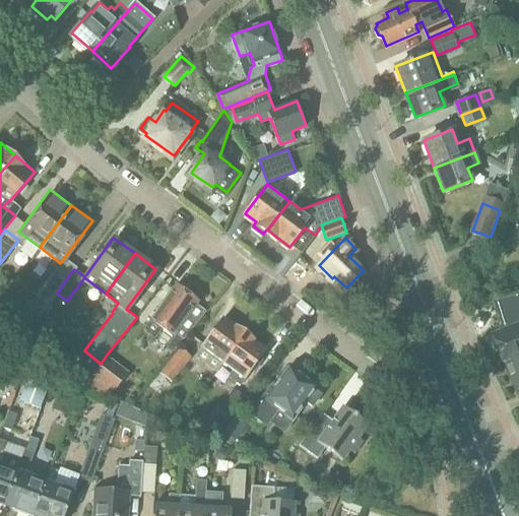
[(68,276),(56,267),(27,305),(30,307),(22,316),(33,324),(40,314),(41,315),(57,294),(68,276)]
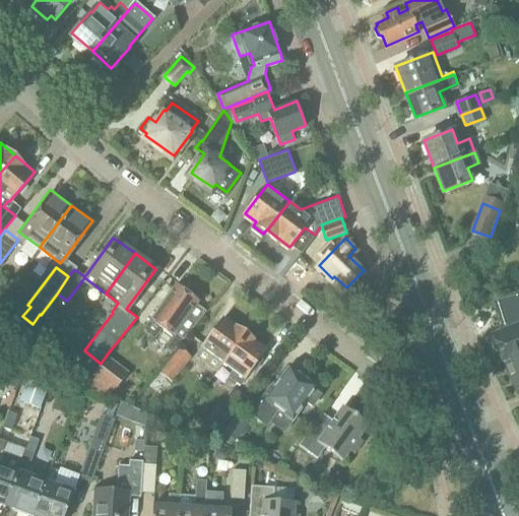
[(176,283),(144,328),(155,336),(163,326),(174,334),(166,345),(174,350),(199,320),(198,320),(206,310),(197,303),(199,300),(195,298),(194,295),(190,292),(187,292),(176,283)]
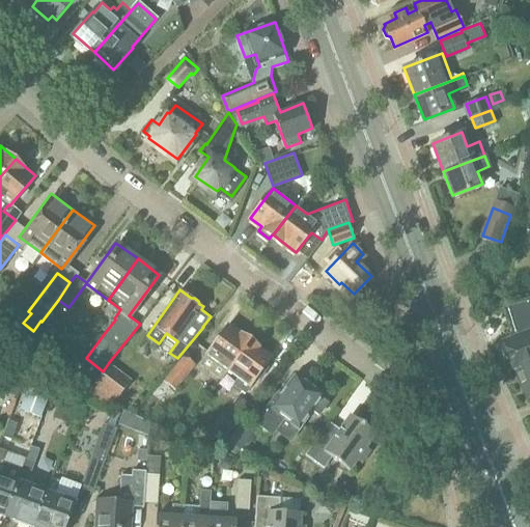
[(529,298),(508,305),(512,322),(521,320),(524,322),(521,334),(505,340),(515,367),(519,366),(519,365),(529,360),(529,298)]
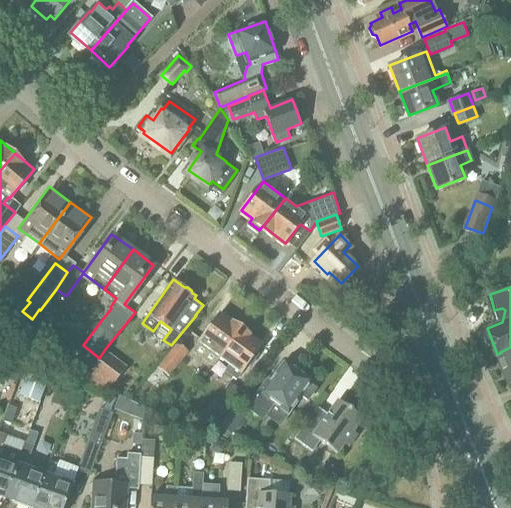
[(198,339),(200,340),(193,349),(214,365),(216,362),(221,356),(221,355),(242,326),(220,310),(198,339)]
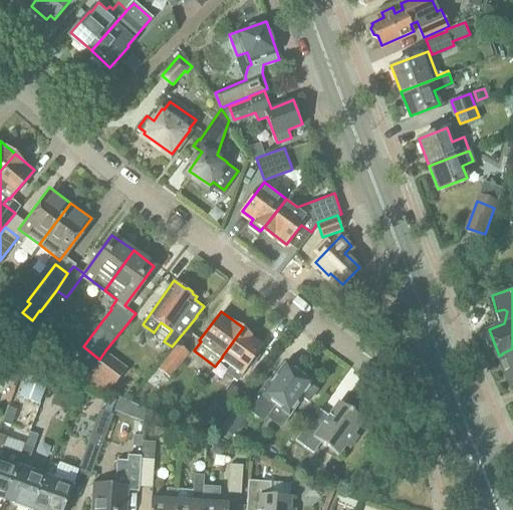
[(243,327),(222,356),(222,357),(217,363),(237,378),(263,342),(243,327)]
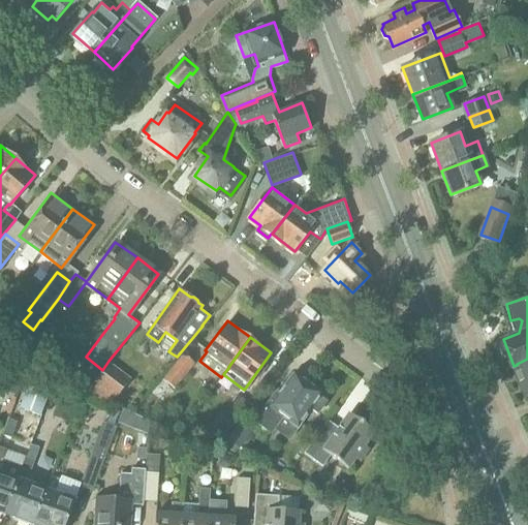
[(183,352),(162,378),(175,388),(195,362),(183,352)]
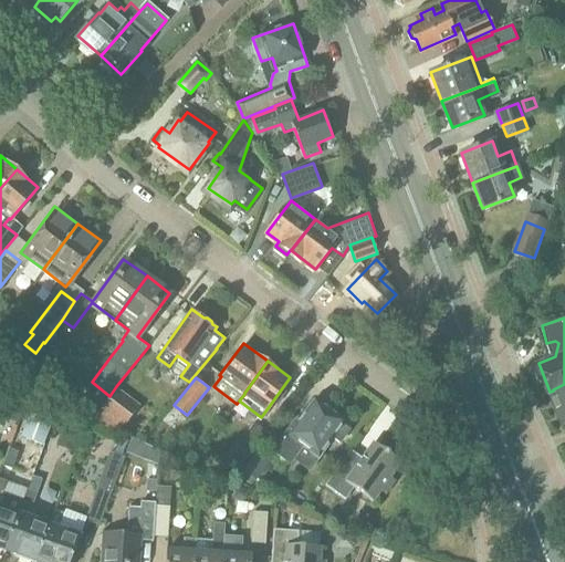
[(564,384),(553,389),(553,391),(564,419),(564,384)]
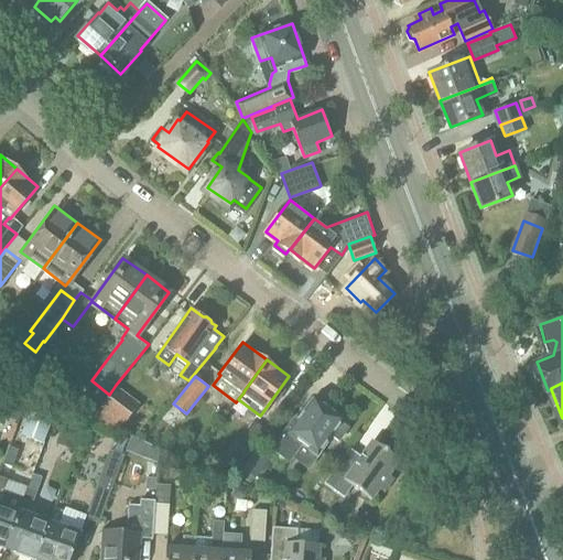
[(116,385),(109,395),(99,407),(121,424),(139,401),(116,385)]
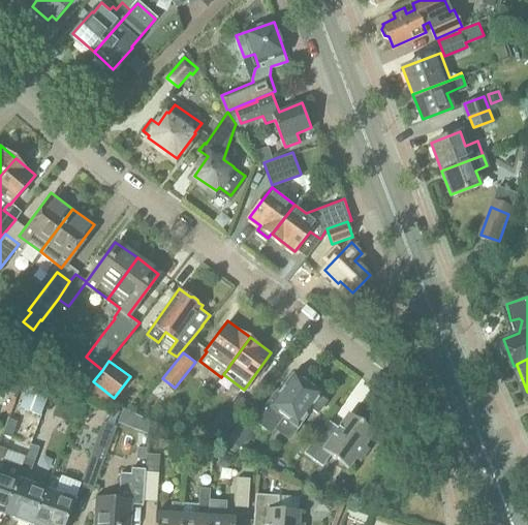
[(21,378),(1,371),(0,373),(0,384),(17,392),(18,392),(22,379),(21,378)]
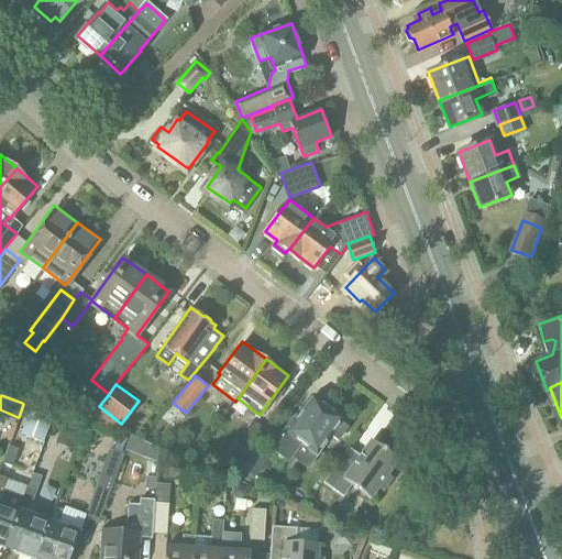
[(288,460),(297,447),(302,440),(318,451),(326,439),(334,445),(339,438),(348,426),(340,420),(341,418),(338,416),(337,412),(332,408),(328,408),(312,398),(299,417),(294,413),(270,446),(288,460)]
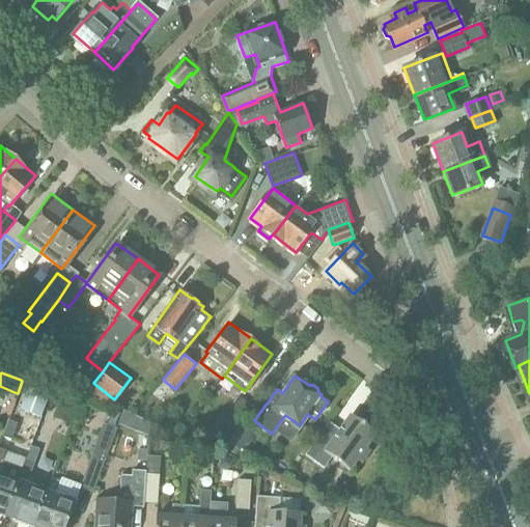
[(21,407),(39,414),(47,394),(27,388),(21,407)]
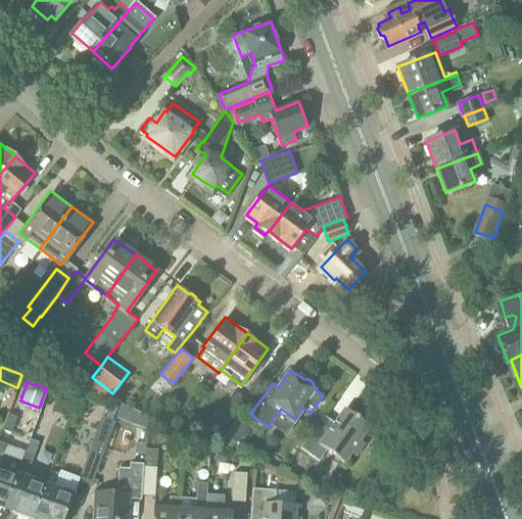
[(53,410),(68,415),(77,394),(60,388),(53,410)]
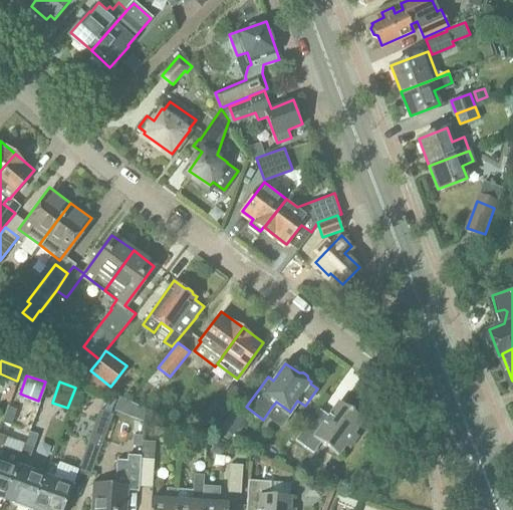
[(319,406),(308,420),(296,438),(314,451),(322,440),(339,452),(346,442),(350,445),(358,434),(354,431),(364,417),(339,399),(329,413),(319,406)]
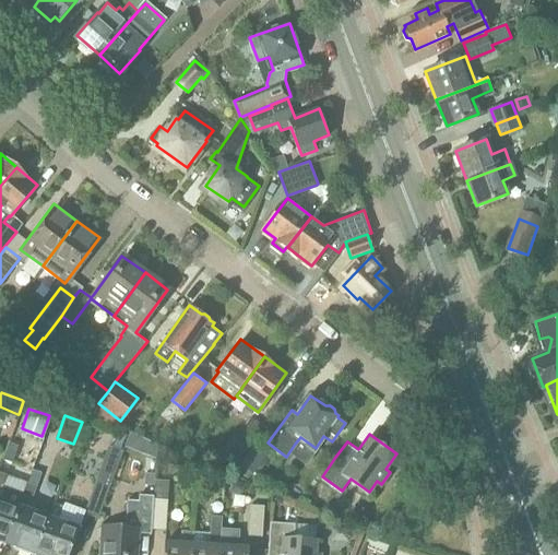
[(109,444),(85,509),(85,511),(98,516),(125,449),(109,444)]
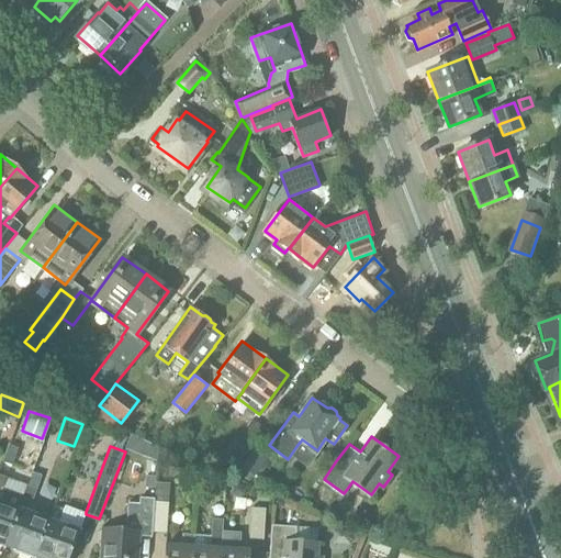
[(251,480),(268,455),(255,446),(238,471),(251,480)]
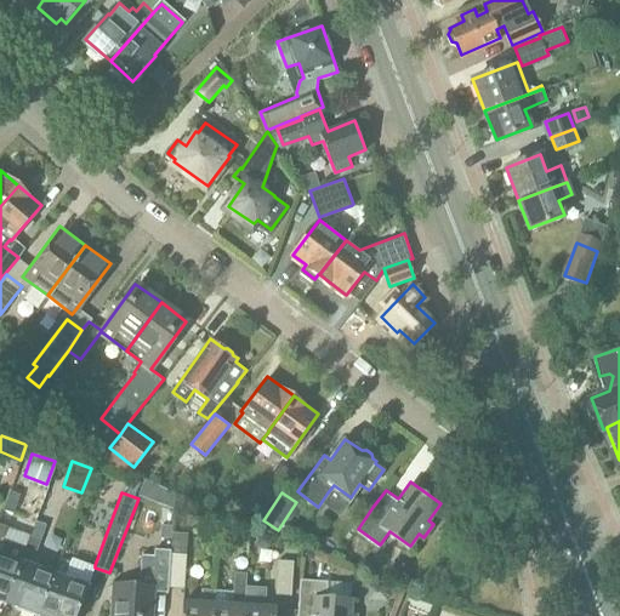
[(49,522),(38,518),(27,547),(28,547),(38,551),(49,522)]
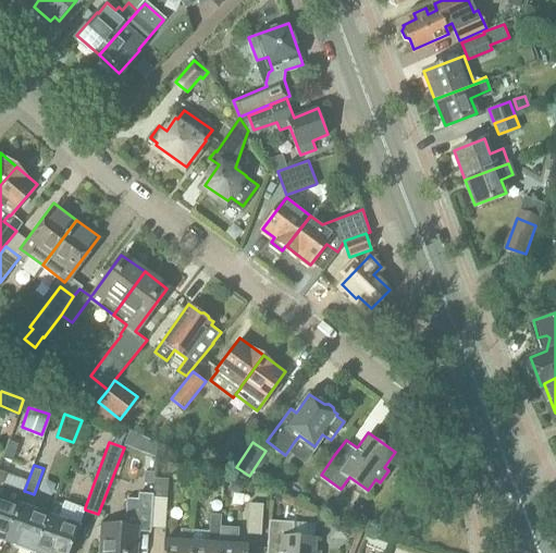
[(0,468),(0,539),(7,541),(21,504),(25,491),(24,491),(3,483),(8,471),(0,468)]
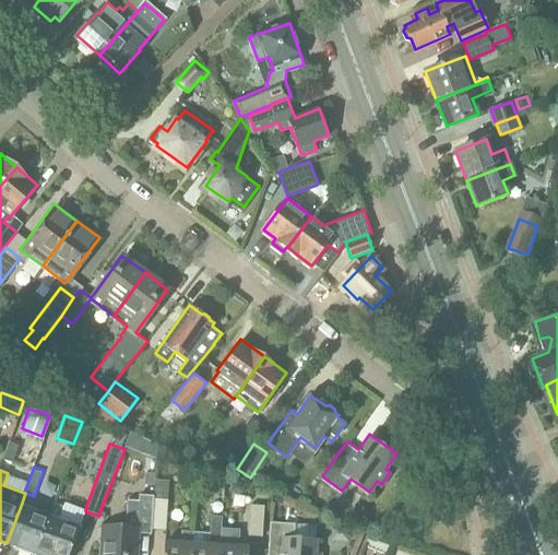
[(155,472),(145,472),(145,482),(154,483),(155,472)]
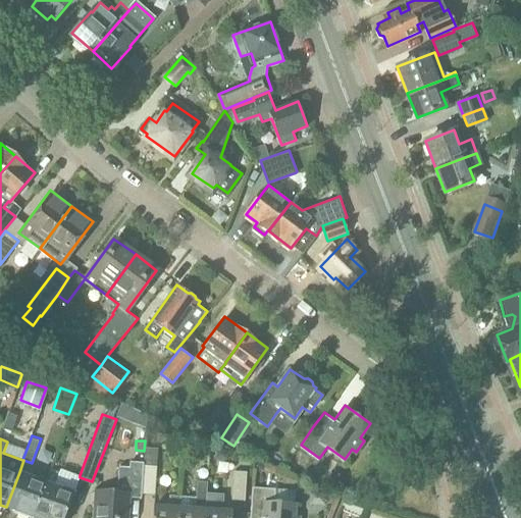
[(145,446),(144,459),(145,459),(143,493),(155,493),(158,447),(156,447),(145,446)]
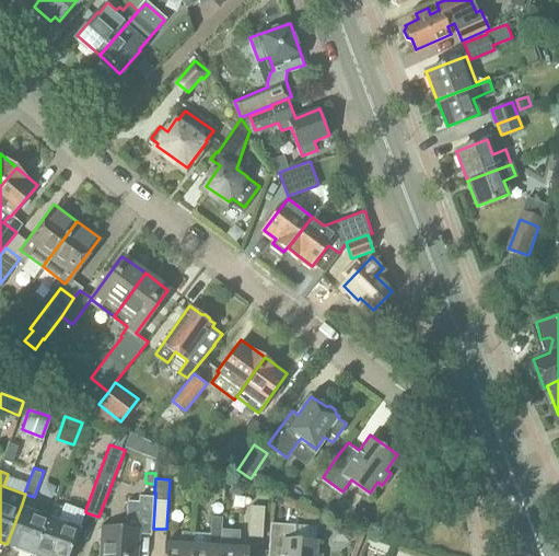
[(233,489),(236,493),(242,493),(245,489),(245,485),(243,482),(239,482),(234,484),(233,489)]
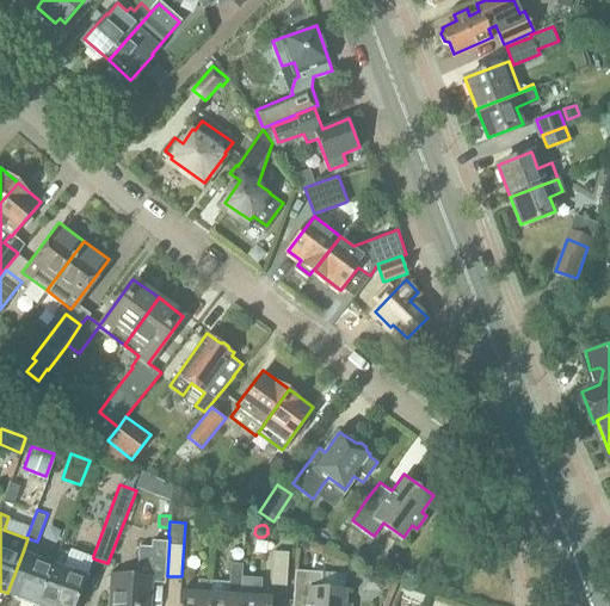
[(170,537),(168,537),(153,537),(153,543),(140,543),(139,577),(112,576),(111,605),(149,605),(152,580),(167,581),(167,576),(170,537)]
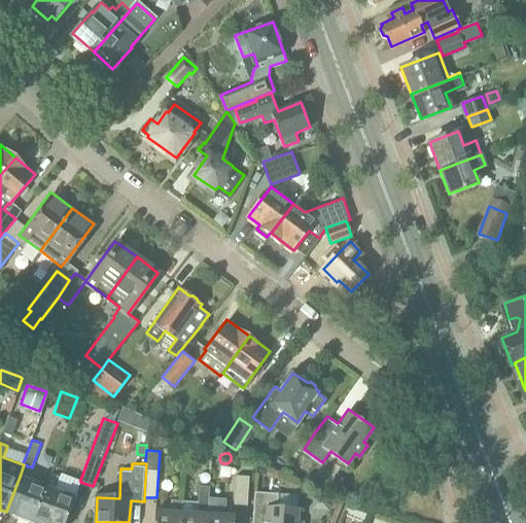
[(269,467),(263,464),(257,473),(264,477),(269,467)]
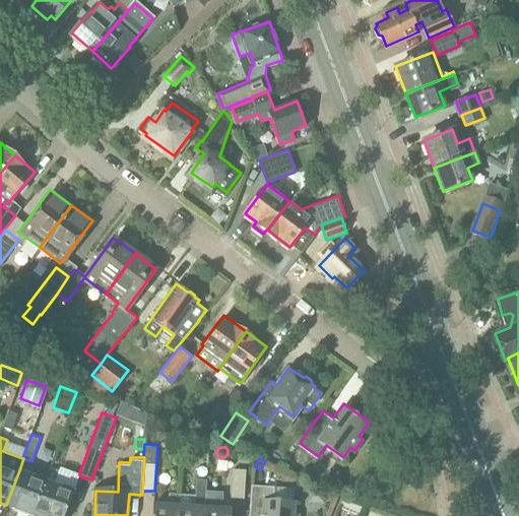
[(47,479),(34,515),(36,515),(64,515),(74,490),(54,482),(59,469),(51,466),(47,479)]
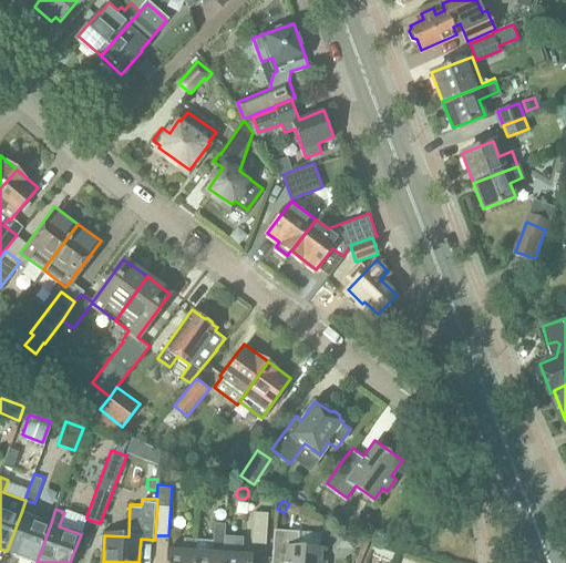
[(268,511),(254,510),(253,542),(267,542),(268,511)]
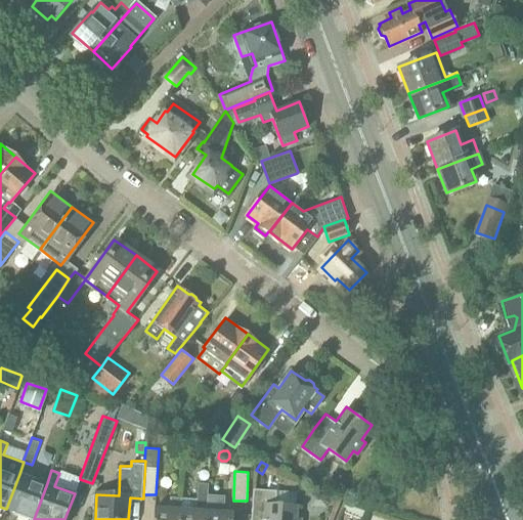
[(19,474),(6,509),(34,519),(47,483),(19,474)]
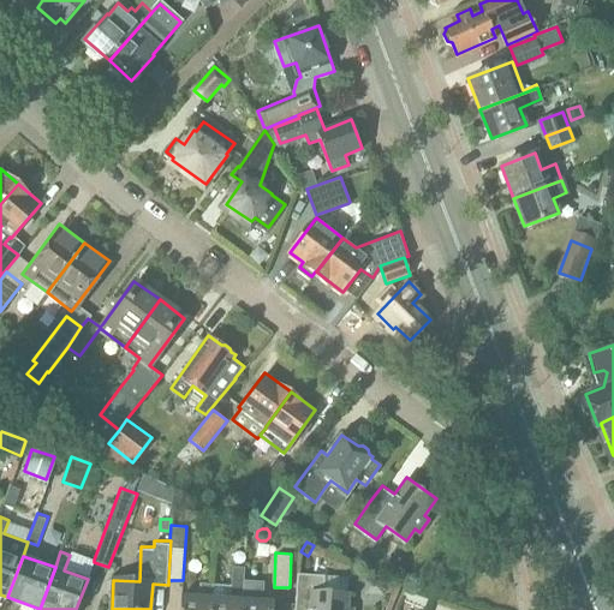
[(232,580),(215,579),(212,609),(243,609),(245,576),(244,576),(245,563),(233,562),(232,580)]
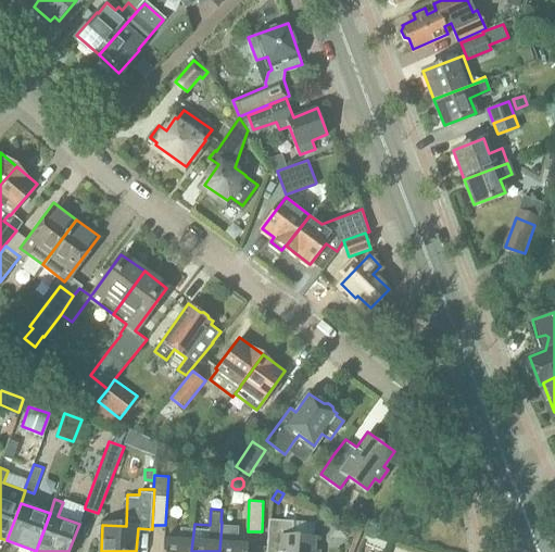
[(383,527),(394,532),(400,518),(389,514),(383,527)]
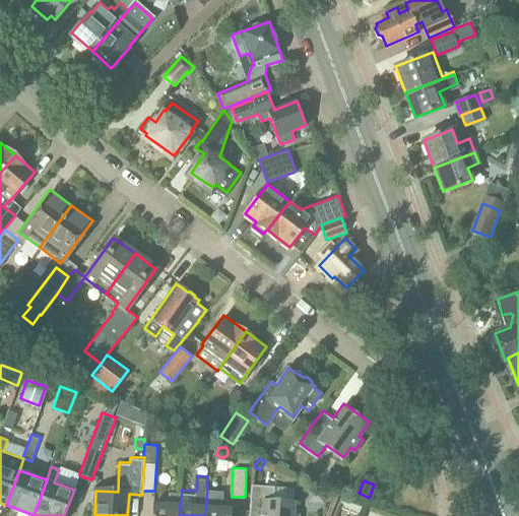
[(252,482),(249,515),(296,515),(297,512),(294,512),(295,499),(293,499),(294,486),(252,482)]
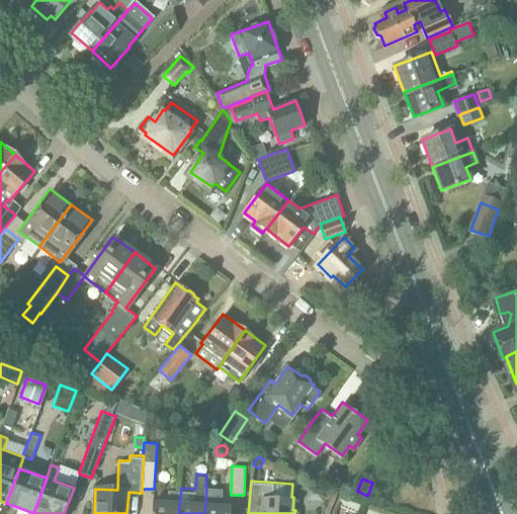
[(206,486),(204,513),(230,513),(231,504),(222,503),(223,487),(206,486)]
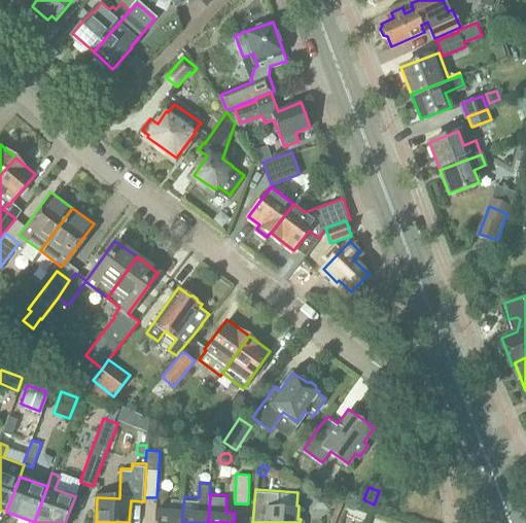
[(172,496),(171,509),(155,508),(154,522),(181,522),(184,496),(172,496)]
